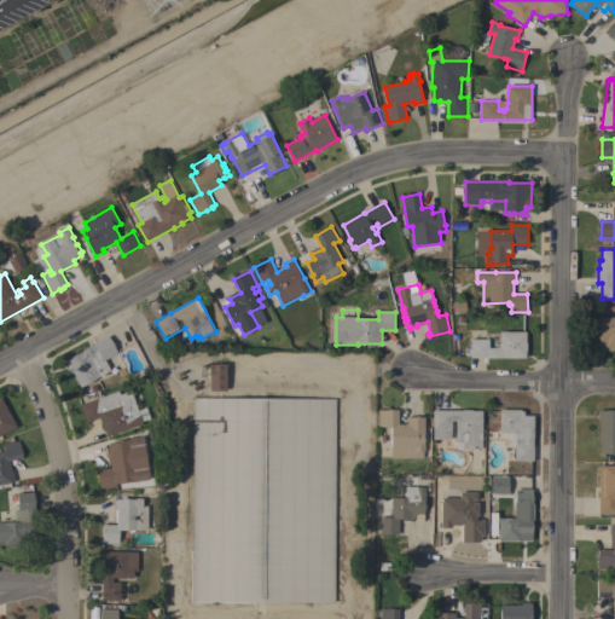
[(614,351),(605,352),(605,342),(602,342),(601,339),(599,339),(599,318),(614,318),(614,351)]
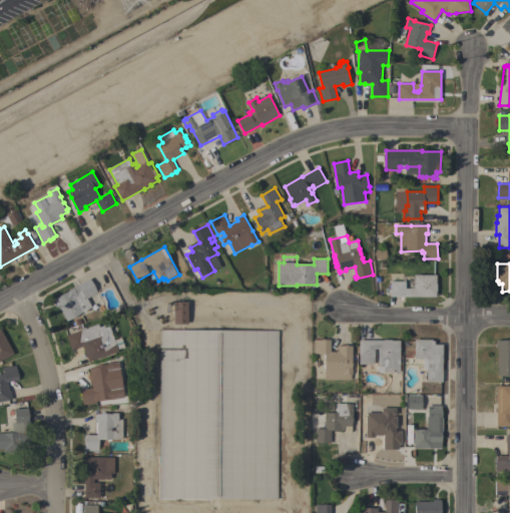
[(391,297),(391,281),(407,281),(407,289),(411,289),(411,288),(415,288),(415,284),(416,284),(416,276),(437,276),(437,285),(438,285),(438,292),(437,292),(437,297),(391,297)]
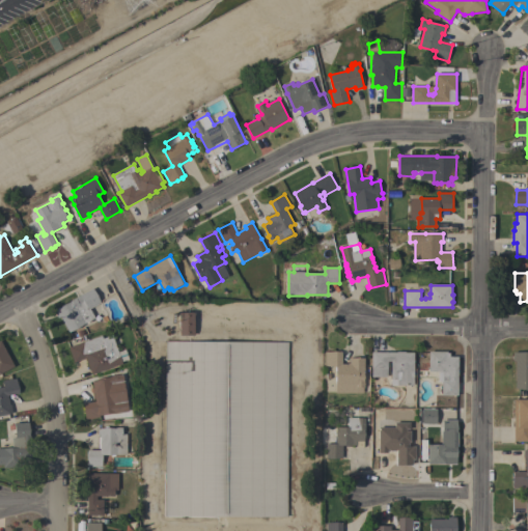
[(103,303),(91,309),(96,318),(74,331),(75,332),(71,334),(61,317),(59,318),(55,311),(62,307),(61,306),(65,304),(65,305),(67,304),(67,303),(70,302),(71,303),(72,302),(71,302),(94,288),(103,303)]
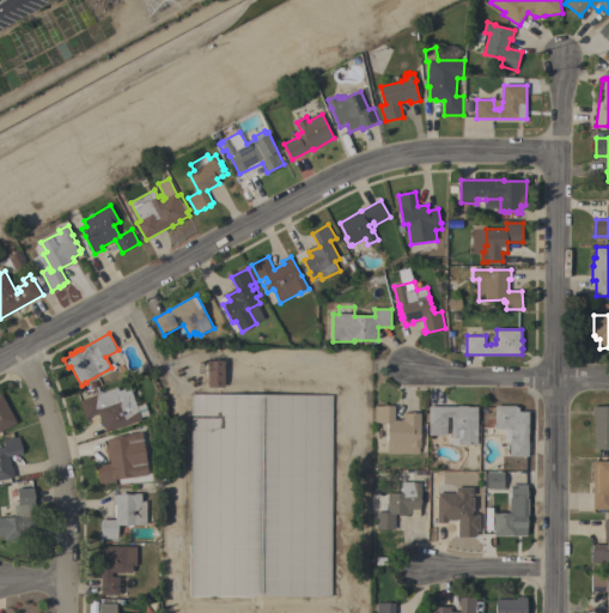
[(225,387),(209,387),(208,360),(225,360),(225,387)]
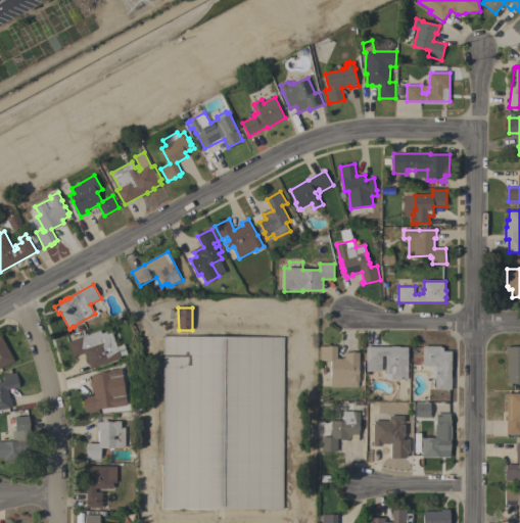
[(102,331),(103,333),(112,330),(119,347),(126,344),(129,354),(122,357),(123,359),(92,369),(90,365),(87,357),(88,357),(87,353),(75,358),(69,342),(102,331)]
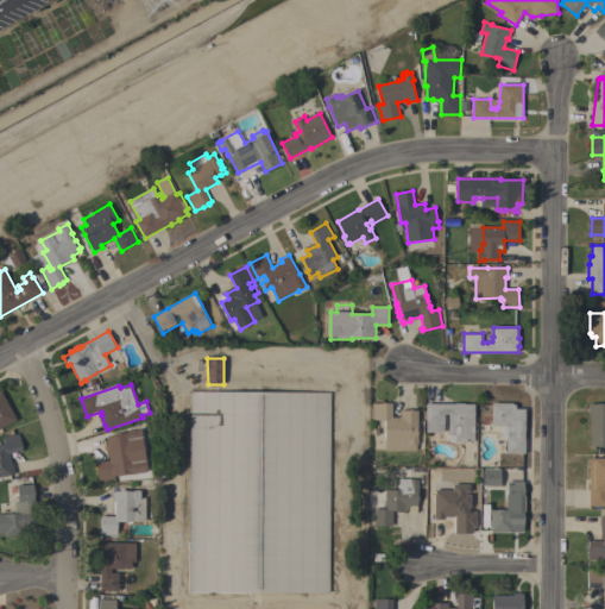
[(0,393),(2,391),(18,420),(0,428),(0,393)]
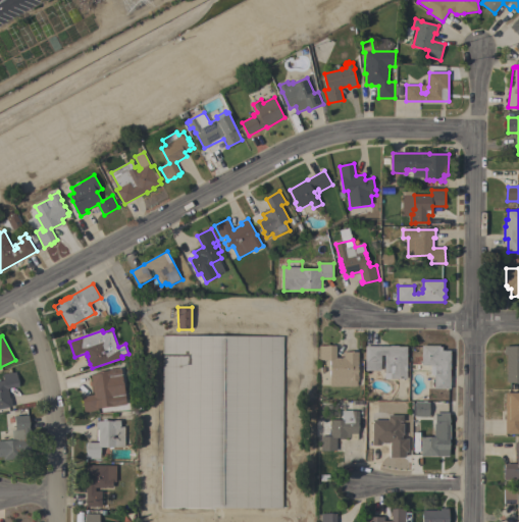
[(286,336),(284,509),(163,508),(164,335),(286,336)]
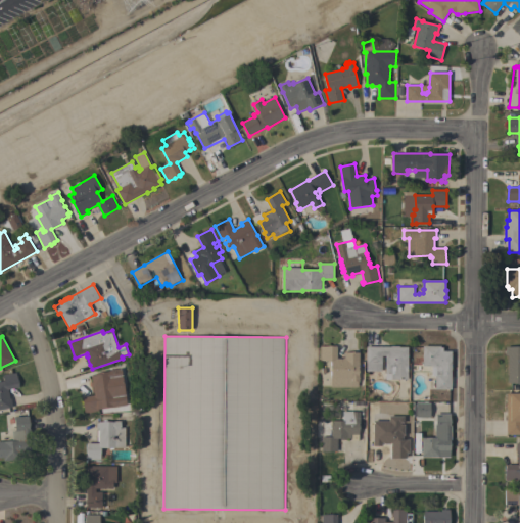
[(360,366),(361,366),(361,368),(360,368),(360,376),(361,376),(361,382),(359,382),(359,387),(332,387),(332,361),(322,361),(322,346),(338,346),(338,359),(343,359),(343,358),(346,358),(346,352),(360,352),(360,366)]
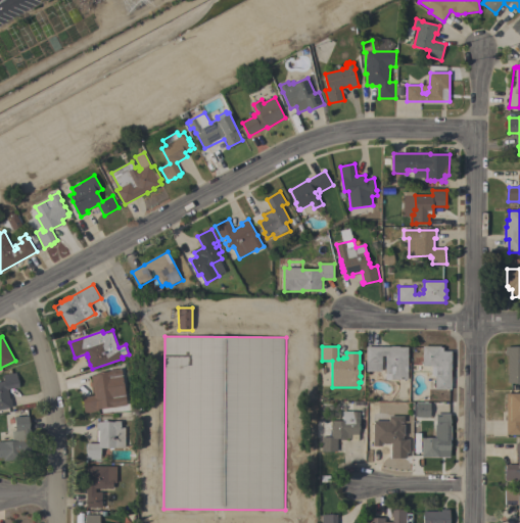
[(392,347),(392,346),(400,346),(400,347),(409,347),(409,380),(392,380),(392,374),(386,374),(386,357),(383,357),(383,372),(367,371),(368,347),(392,347)]
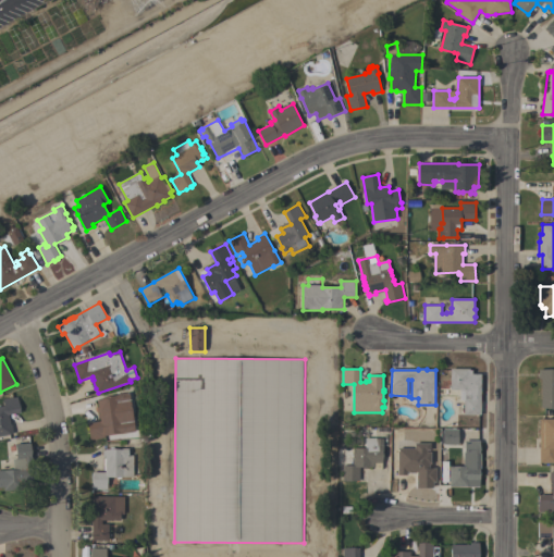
[(470,369),(470,370),(474,370),(474,374),(482,374),(482,416),(465,416),(465,400),(464,400),(464,391),(452,391),(452,369),(470,369)]
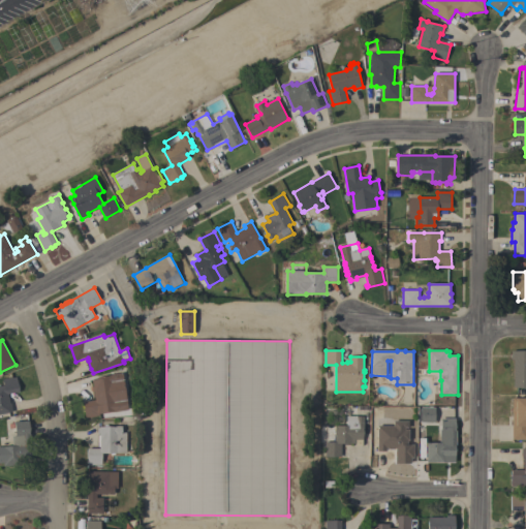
[(525,387),(519,387),(519,390),(515,390),(515,383),(515,374),(514,374),(514,371),(515,371),(515,367),(514,367),(514,360),(513,360),(513,351),(525,351),(525,387)]
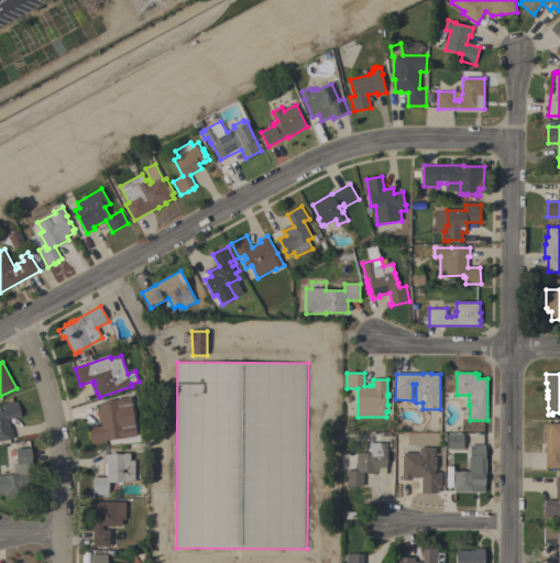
[(139,435),(108,441),(108,442),(92,445),(90,428),(102,426),(101,417),(99,418),(99,411),(100,411),(99,405),(105,404),(105,403),(113,400),(132,397),(139,435)]
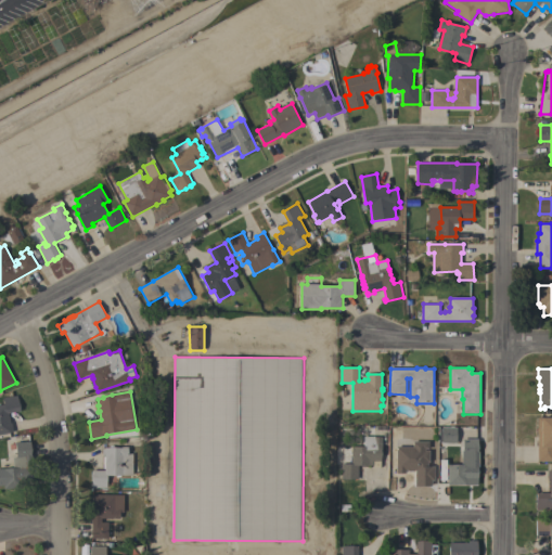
[(0,405),(5,404),(4,399),(18,396),(22,411),(10,413),(12,423),(13,423),(15,431),(14,431),(14,433),(0,435),(0,405)]
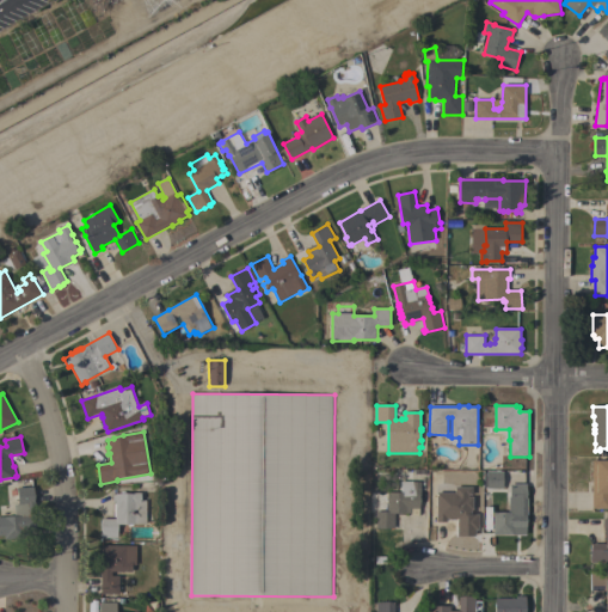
[(596,460),(596,459),(607,459),(607,508),(594,508),(594,460),(596,460)]
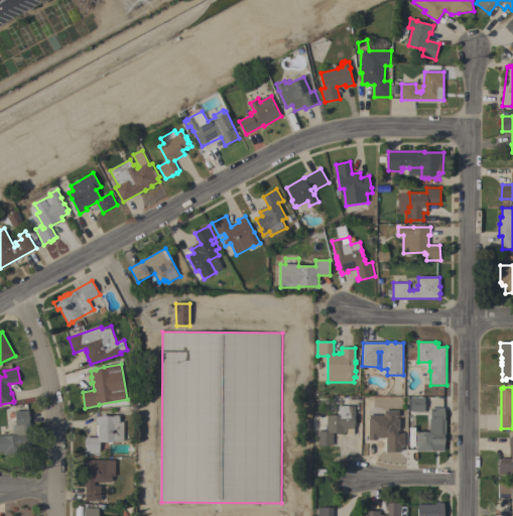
[(425,412),(411,412),(411,398),(425,398),(425,412)]
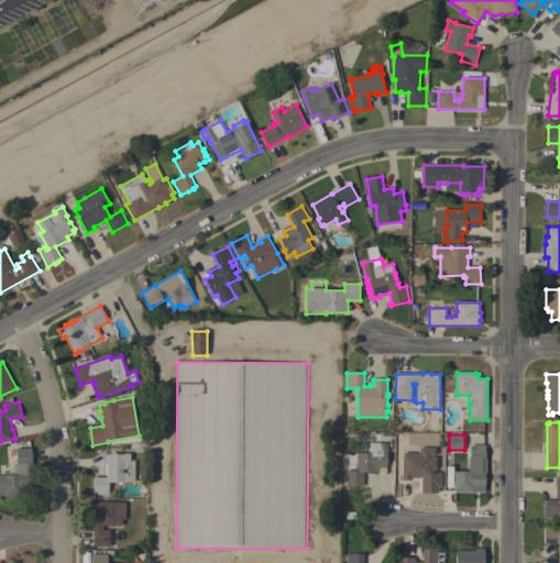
[(371,453),(371,443),(388,443),(388,455),(387,455),(387,468),(387,472),(358,472),(357,453),(371,453)]
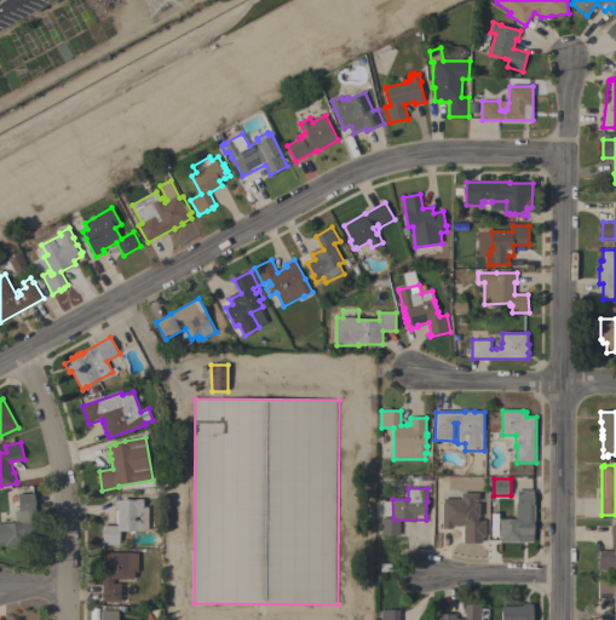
[(376,511),(390,512),(391,489),(376,489),(376,511)]
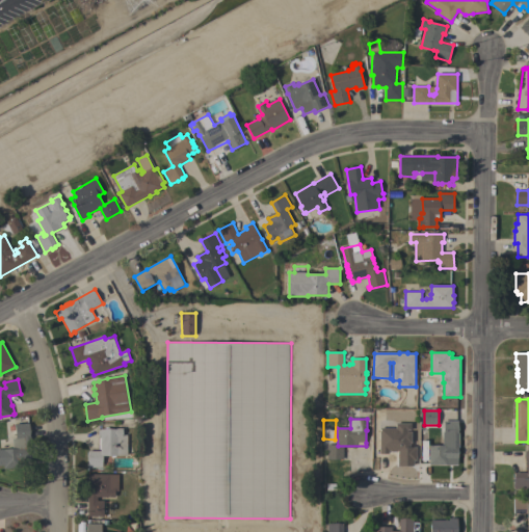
[(459,422),(459,434),(460,434),(460,448),(459,448),(459,459),(452,459),(451,463),(449,463),(449,464),(430,464),(430,446),(444,447),(445,421),(459,422)]
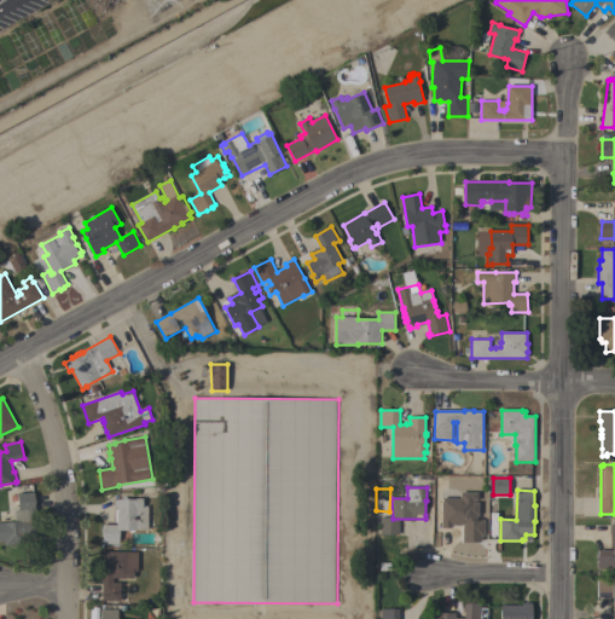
[(35,492),(36,508),(38,508),(39,520),(38,520),(39,538),(27,539),(27,544),(6,547),(4,524),(17,522),(16,510),(19,510),(18,493),(35,492)]
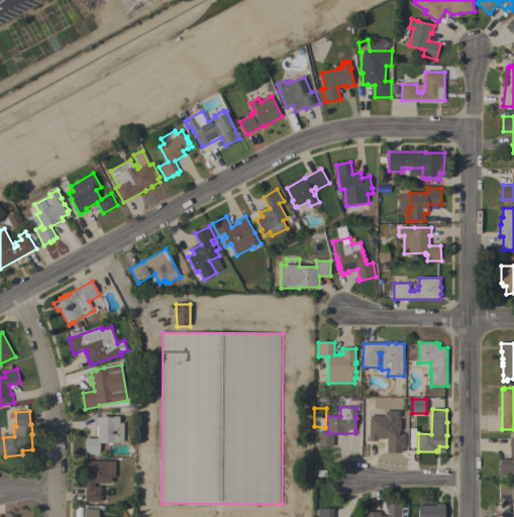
[(379,413),(379,414),(397,414),(397,421),(396,421),(396,433),(397,433),(397,436),(403,436),(403,451),(387,450),(387,439),(378,438),(378,441),(371,441),(371,422),(370,422),(370,417),(371,417),(371,413),(379,413)]
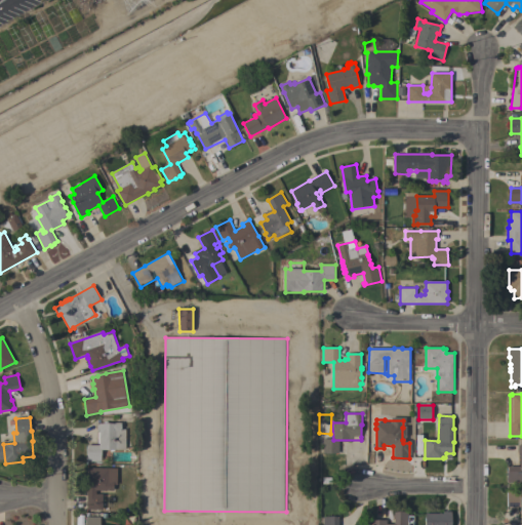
[(127,449),(115,450),(115,451),(112,451),(112,450),(103,450),(103,461),(88,461),(88,445),(101,445),(101,443),(99,443),(99,433),(101,433),(101,431),(98,431),(98,425),(101,425),(101,423),(106,423),(105,421),(110,421),(110,423),(113,423),(113,422),(123,422),(123,430),(127,430),(127,449)]
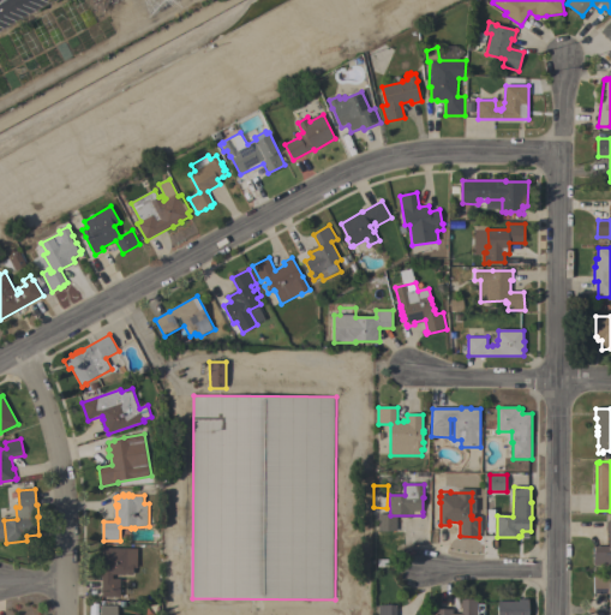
[(610,565),(595,565),(595,547),(610,547),(610,531),(607,531),(607,521),(610,521),(610,520),(610,565)]
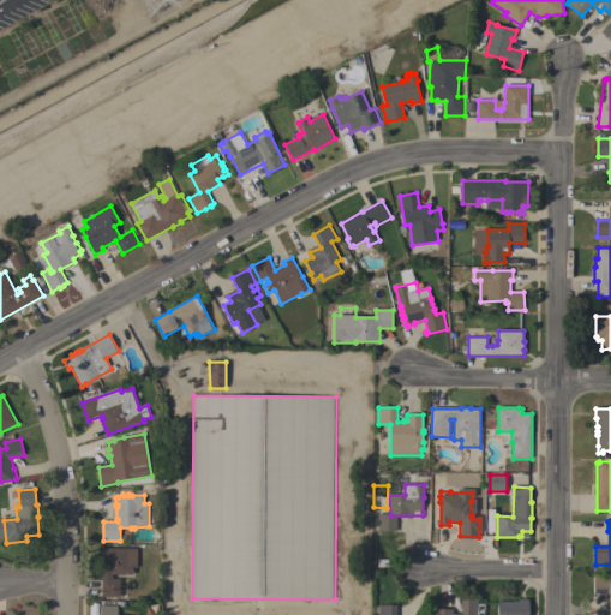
[(138,549),(138,568),(135,568),(135,575),(114,575),(114,579),(121,579),(121,597),(103,597),(103,571),(102,571),(102,557),(103,557),(103,549),(138,549)]
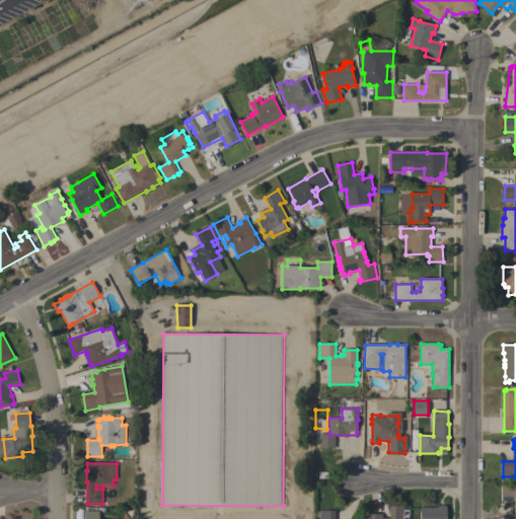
[(515,515),(515,501),(503,501),(503,486),(515,487),(515,484),(515,515)]
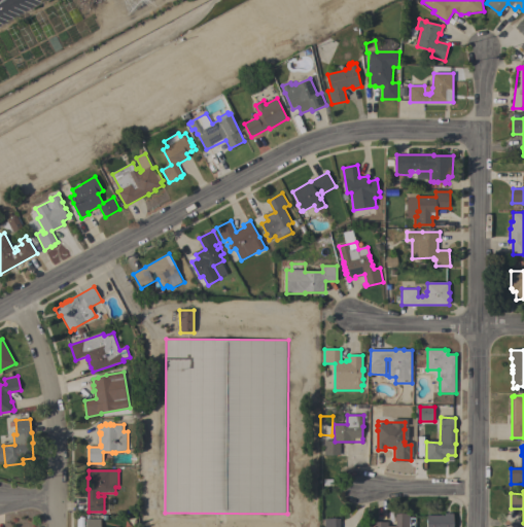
[(374,526),(374,522),(389,522),(389,526),(396,526),(396,514),(411,514),(411,526),(374,526)]
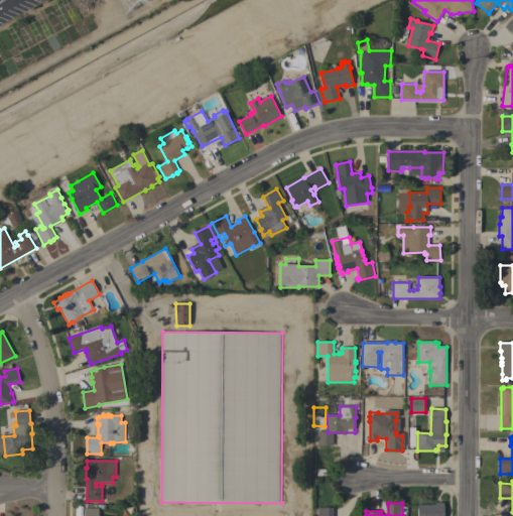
[(436,504),(436,503),(444,503),(444,515),(419,515),(419,504),(436,504)]
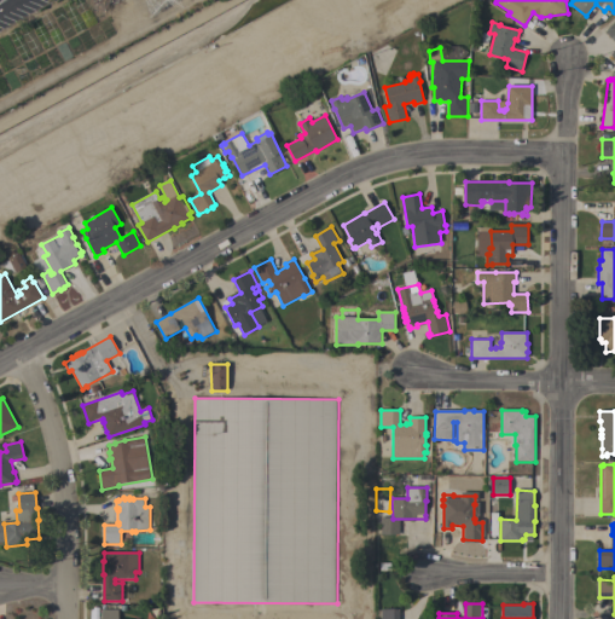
[(103,618),(103,609),(109,609),(109,605),(117,605),(117,609),(120,609),(120,618),(103,618)]
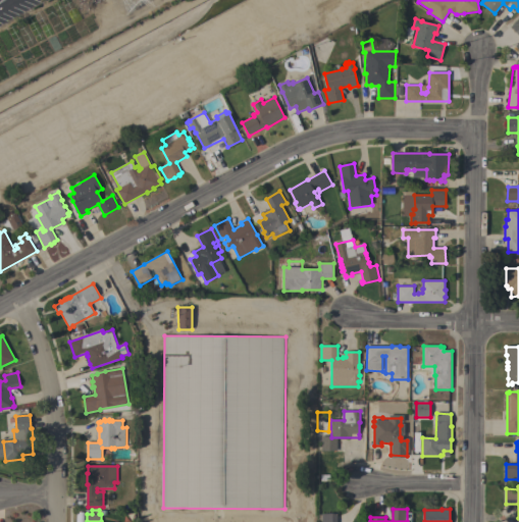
[(321,521),(335,521),(335,513),(321,514),(321,521)]
